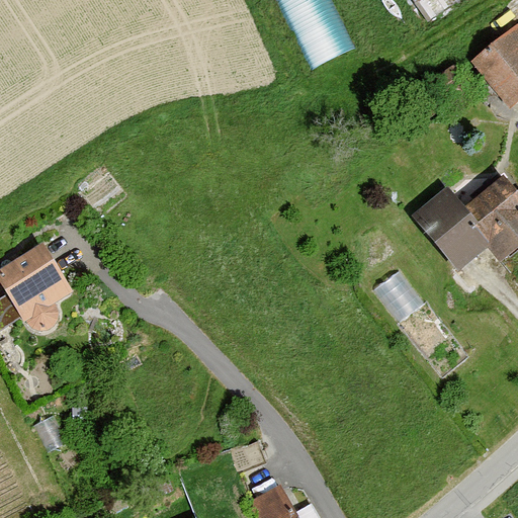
[(283,0),(311,64),(355,45),(335,0),(283,0)]
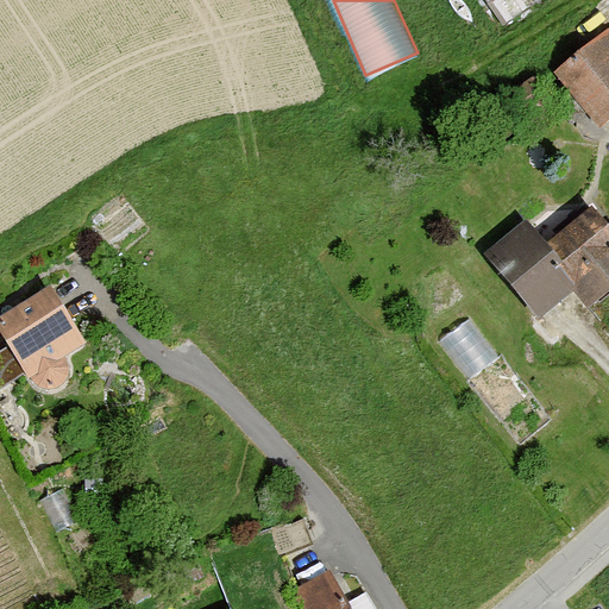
[(482,0),(501,26),(535,0),(482,0)]
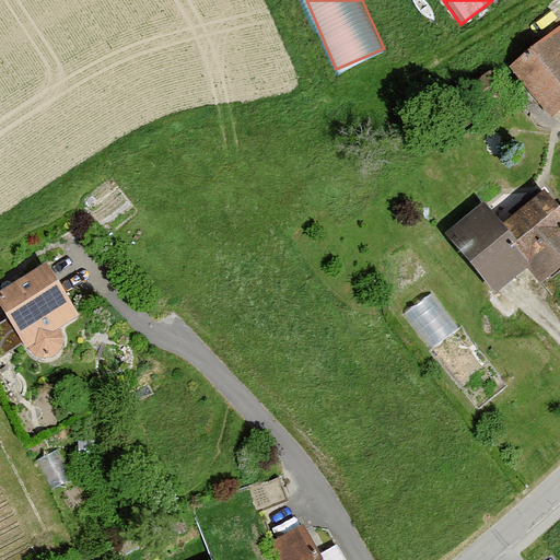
[(559,30),(559,28),(509,67),(549,119),(559,111),(559,30)]
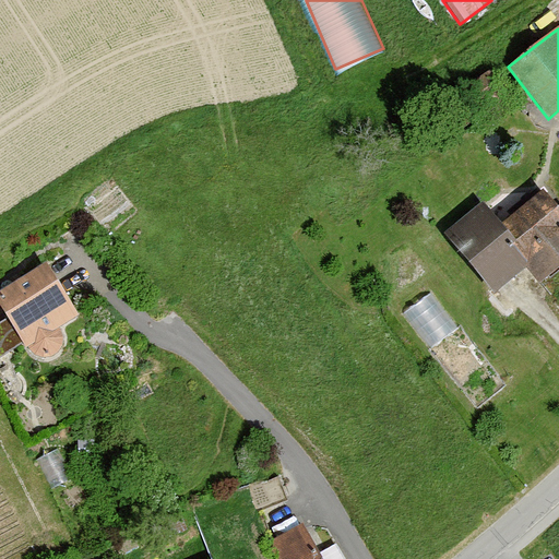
[(486,200),(444,234),(494,293),(526,266),(539,283),(558,266),(558,206),(544,189),(504,223),(486,200)]
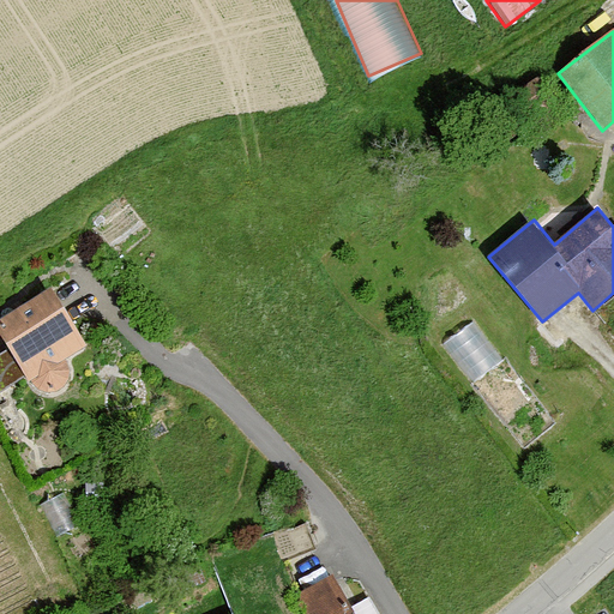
[(50,292),(0,320),(0,333),(29,380),(38,391),(52,392),(61,387),(66,379),(66,367),(64,361),(86,347),(50,292)]
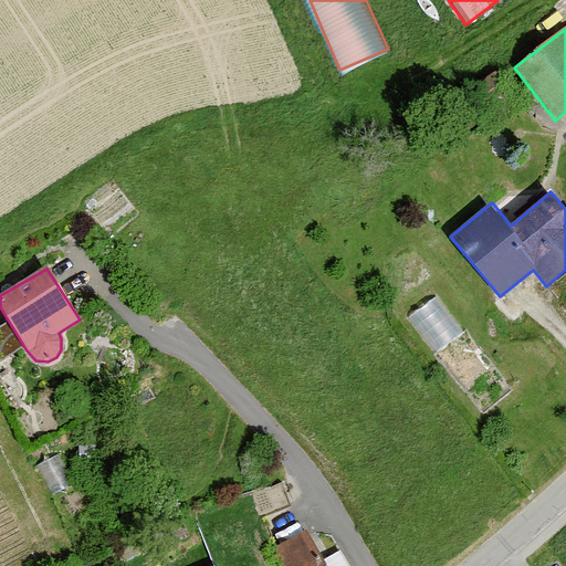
[(441,289),(410,311),(436,347),(467,325),(441,289)]
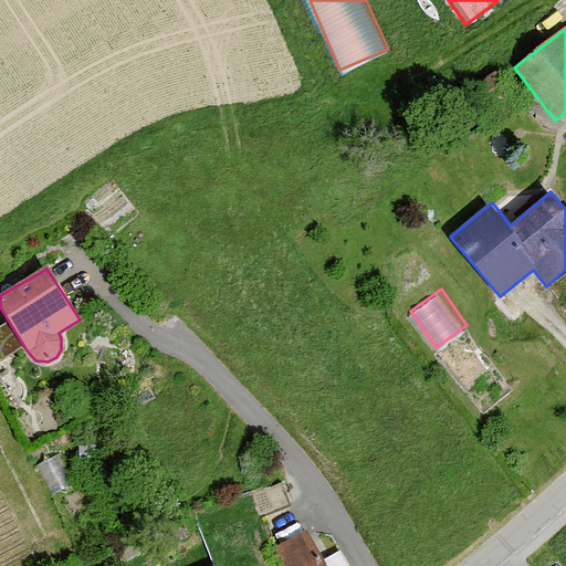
[(326,565),(305,528),(270,549),(279,565),(326,565)]
